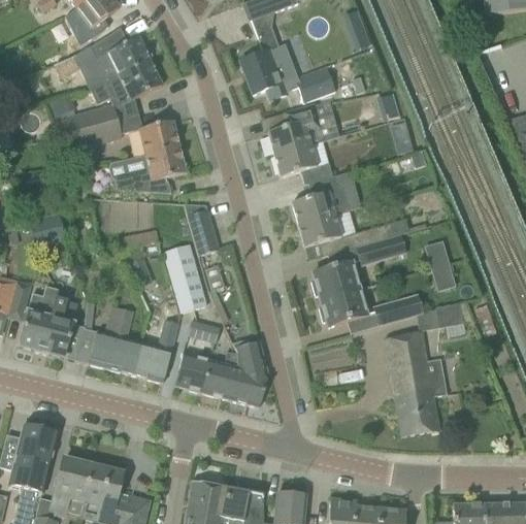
[(44,12),(58,4),(55,0),(39,0),(37,1),(44,12)]
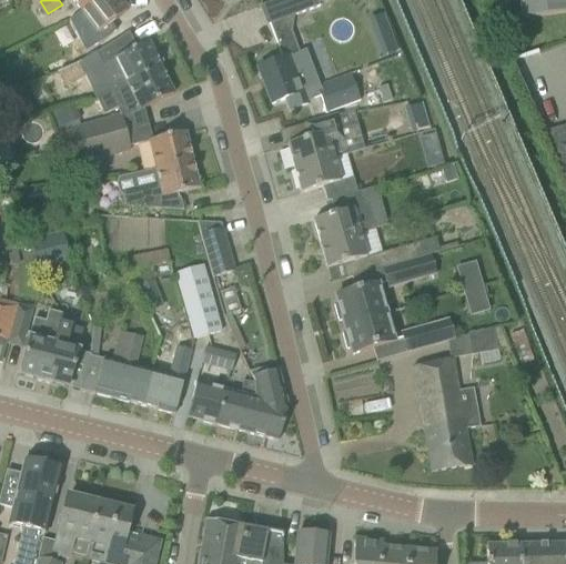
[(129,8),(122,0),(91,0),(82,8),(100,30),(129,8)]
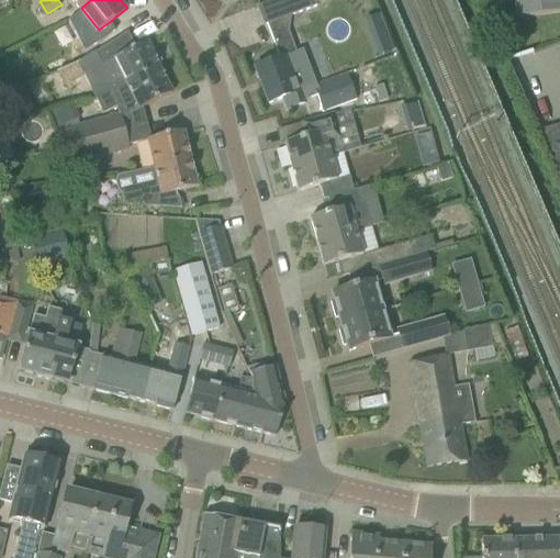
[(287,0),(292,12),(317,2),(316,0),(287,0)]
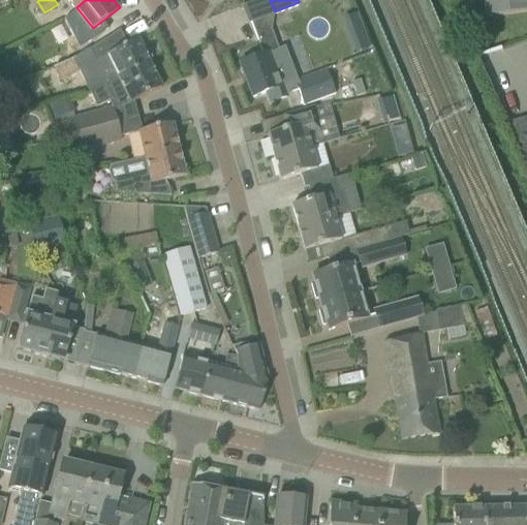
[(488,0),(490,14),(526,8),(526,0),(488,0)]
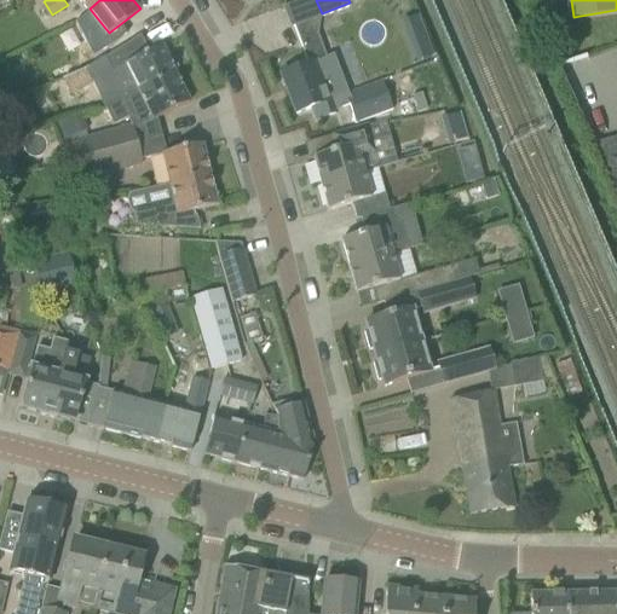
[(176,70),(176,69),(178,64),(174,57),(169,57),(162,42),(126,61),(119,46),(104,54),(90,64),(87,65),(93,76),(97,75),(110,100),(127,94),(176,70)]
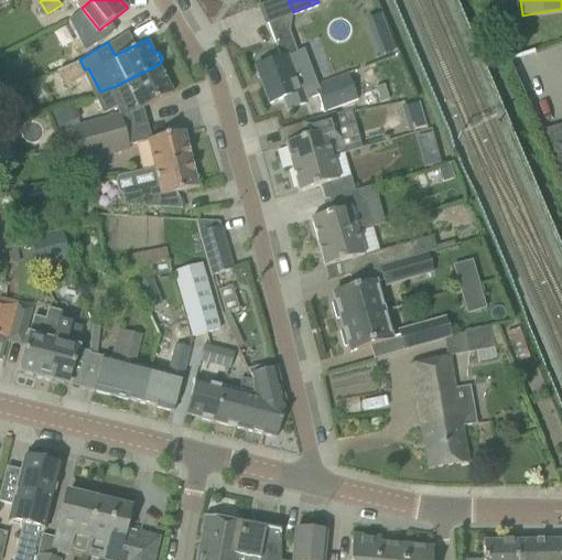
[(282,55),(258,65),(271,100),(285,95),(290,106),(320,95),(315,83),(317,83),(304,47),(299,50),(282,56),(282,55)]
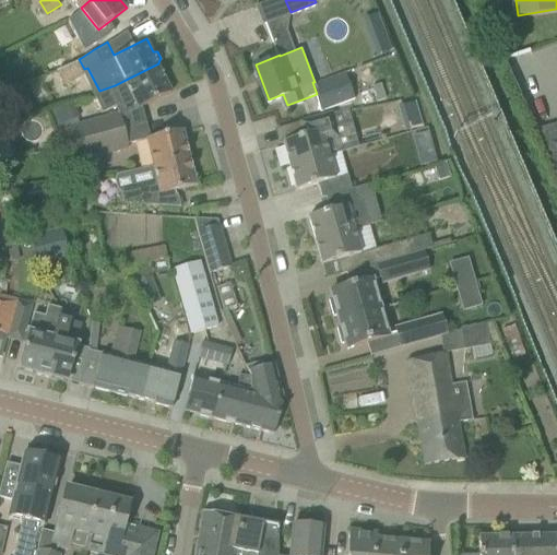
[(139,106),(172,90),(158,63),(115,85),(99,91),(95,92),(103,109),(121,101),(127,111),(139,106)]
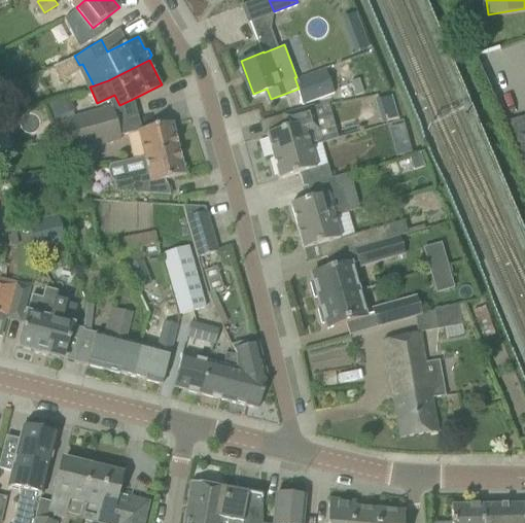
[(296,77),(294,77),(299,89),(303,102),(336,91),(326,66),(314,71),(296,77)]
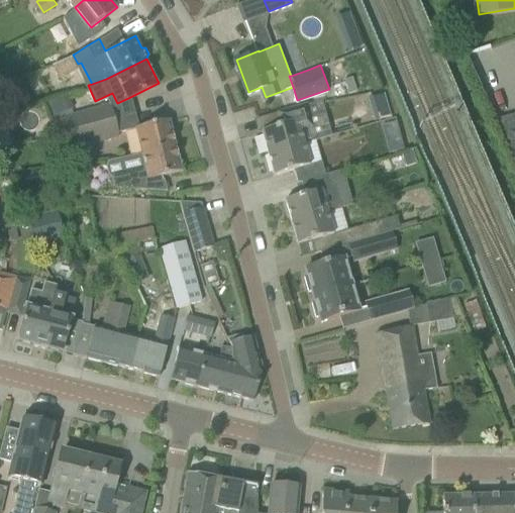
[(263,129),(269,151),(305,141),(318,136),(312,115),(327,110),(326,99),(307,104),(306,102),(279,110),(282,123),(263,129)]
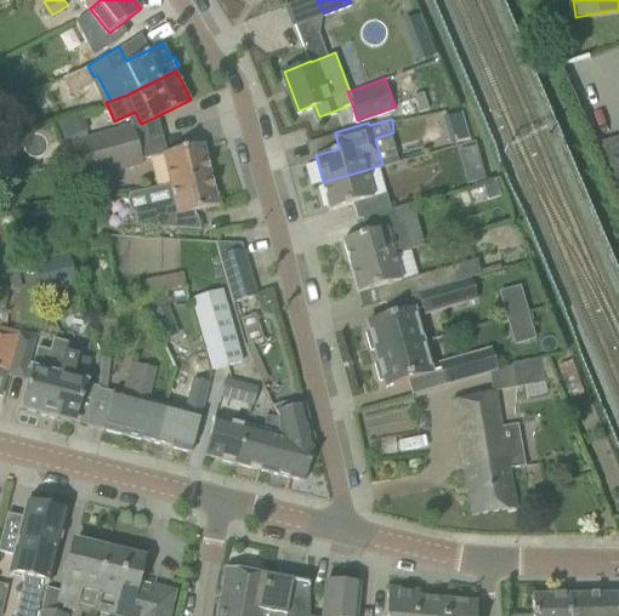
[(83,158),(141,142),(137,126),(136,121),(134,121),(78,137),(83,158)]
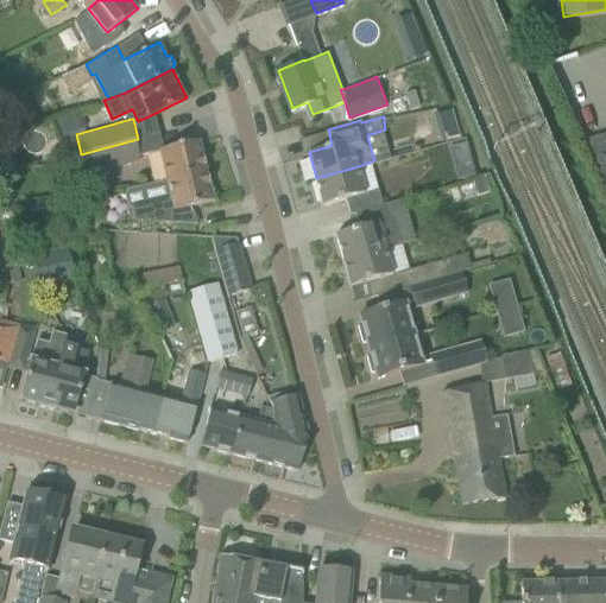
[(605,134),(589,139),(589,138),(587,138),(588,139),(605,178),(605,134)]
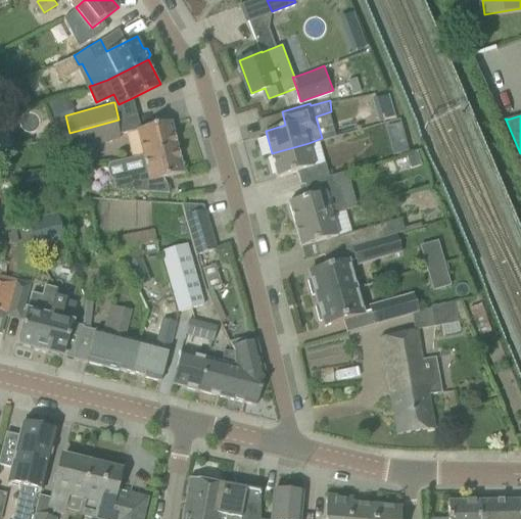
[(122,132),(119,120),(69,133),(75,150),(124,136),(122,132)]
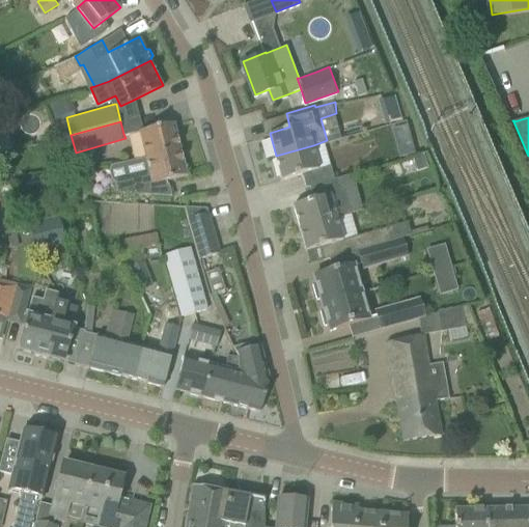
[(147,156),(181,147),(174,121),(140,129),(147,156)]
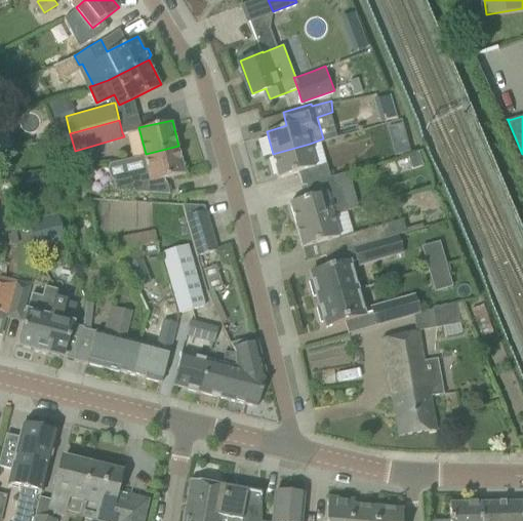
[(331,174),(328,161),(329,161),(323,138),(310,144),(273,154),(280,175),(299,170),(303,183),(331,174)]
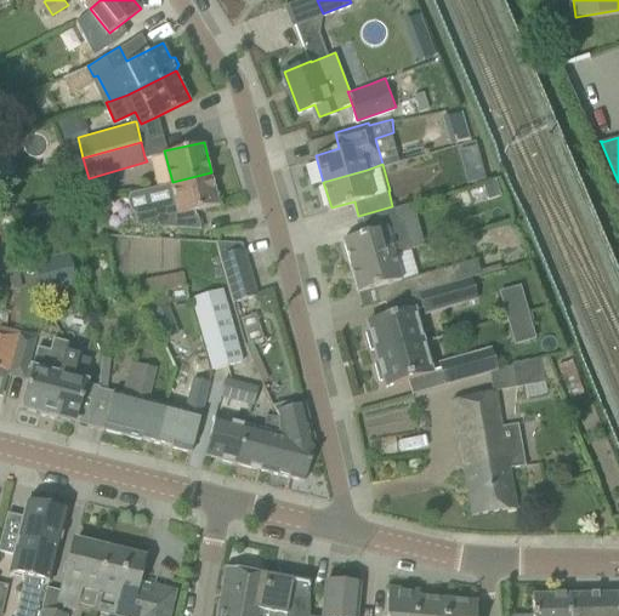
[(483,165),(470,169),(473,181),(487,176),(483,165)]
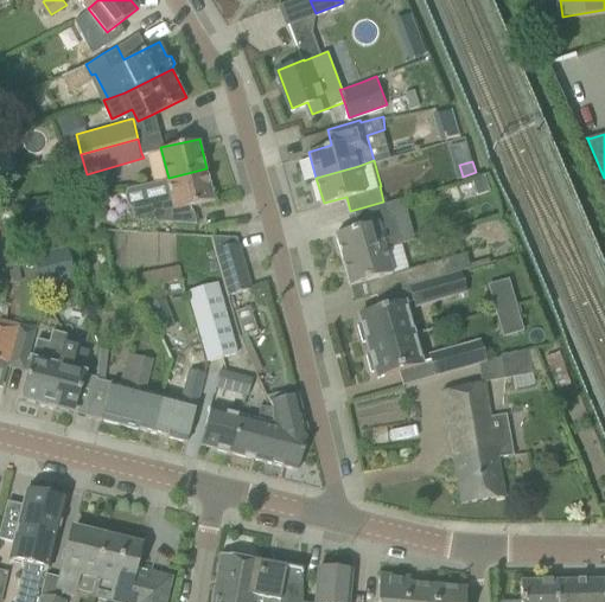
[(214,198),(207,168),(169,178),(128,186),(126,193),(128,203),(133,206),(135,218),(196,223),(197,222),(193,209),(192,204),(214,198)]
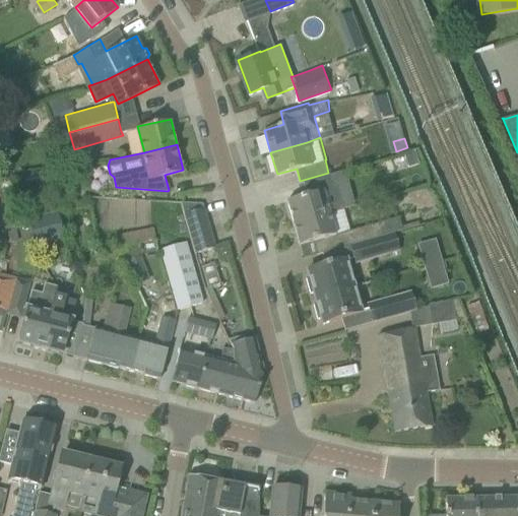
[(37,184),(70,180),(68,168),(36,172),(37,184)]
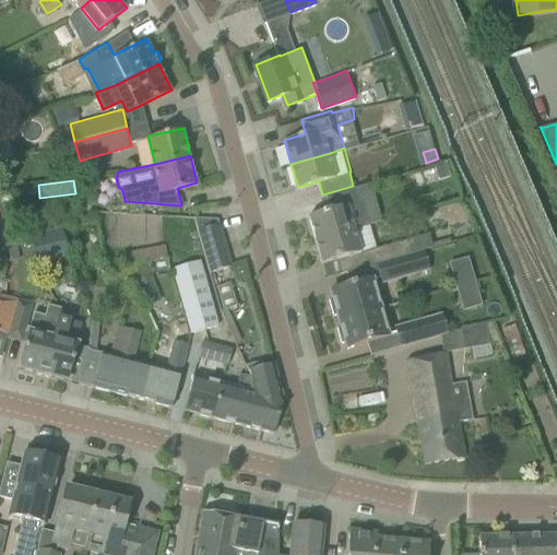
[(309,214),(316,237),(355,226),(370,222),(364,198),(362,199),(358,185),(353,186),(322,195),(322,196),(327,195),(331,208),(309,214)]
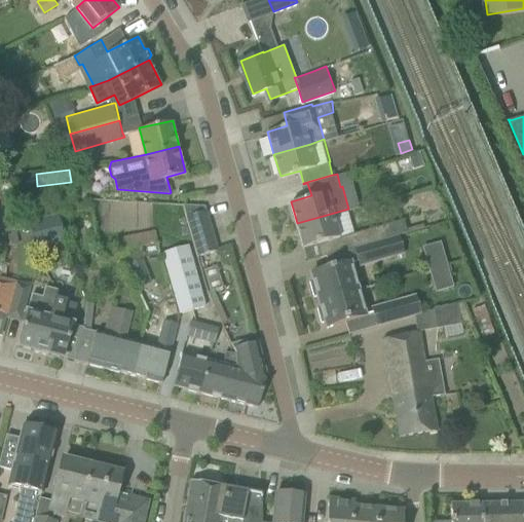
[(0,193),(0,223),(13,216),(0,193)]
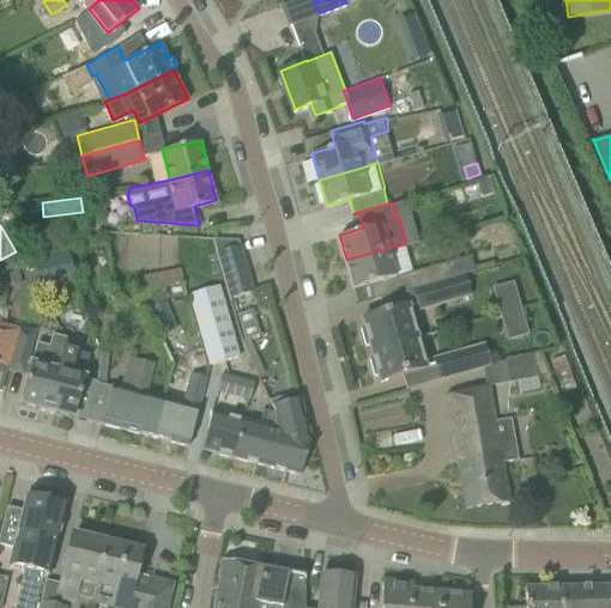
[(216,236),(233,296),(254,290),(240,237),(216,236)]
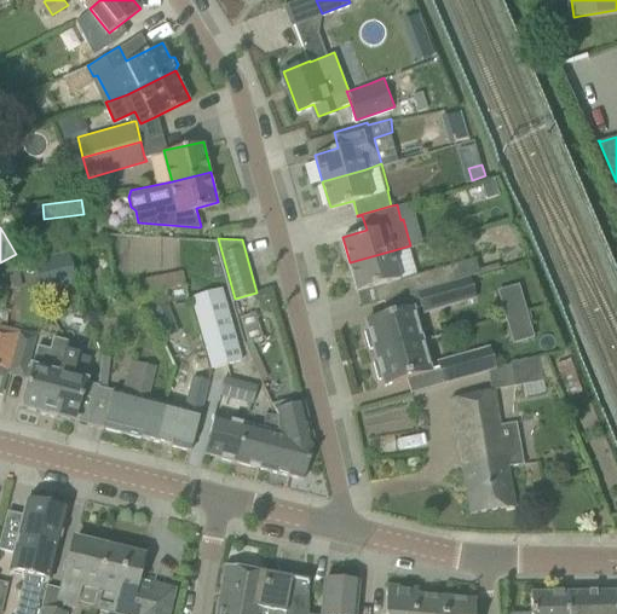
[(379,300),(417,289),(457,278),(453,262),(419,272),(410,245),(393,250),(350,262),(358,289),(374,284),(379,300)]
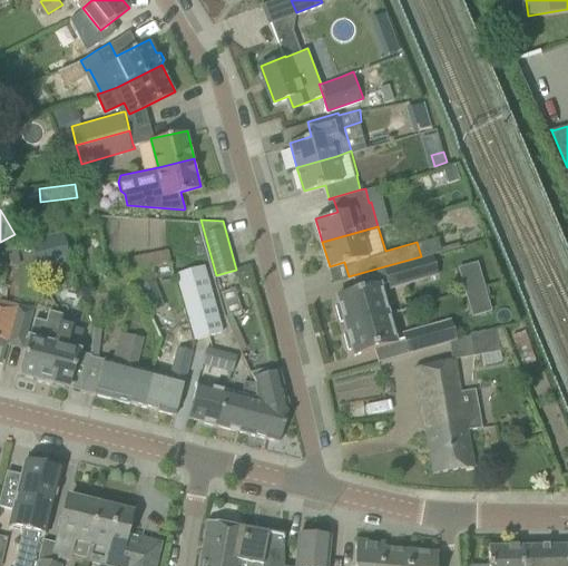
[(40,235),(32,237),(38,262),(45,260),(65,255),(70,254),(64,230),(60,231),(40,235)]
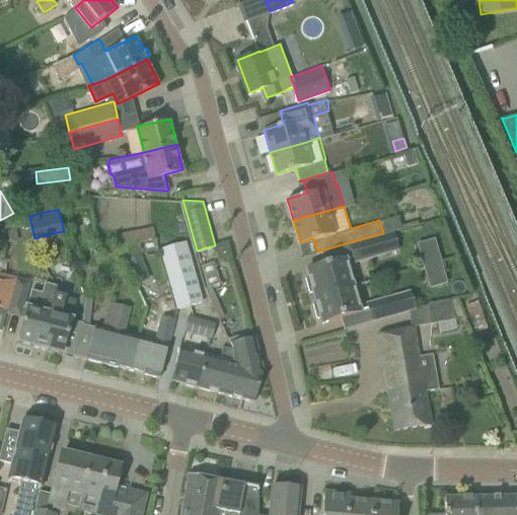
[(394,230),(383,233),(350,242),(355,262),(399,248),(394,230)]
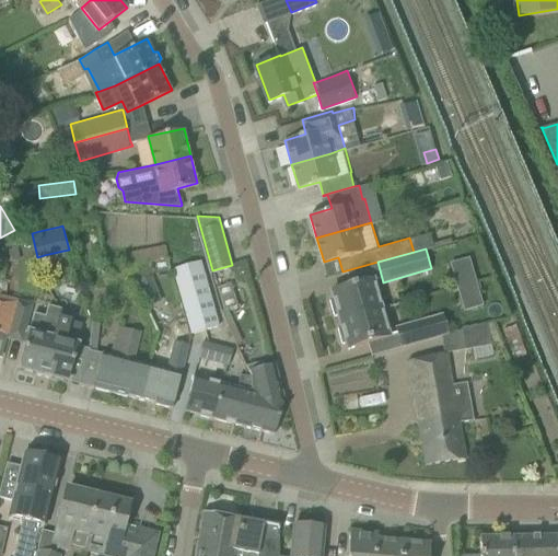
[(469,254),(449,259),(462,308),(483,302),(469,254)]
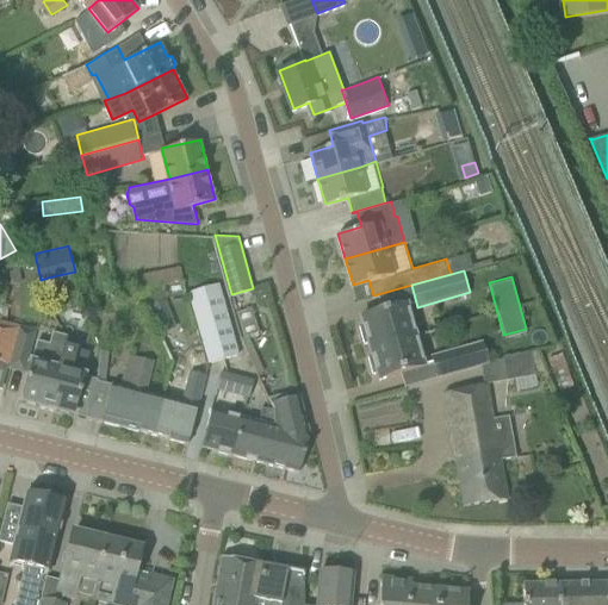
[(190,289),(199,325),(205,347),(206,347),(210,360),(240,351),(221,281),(190,289)]
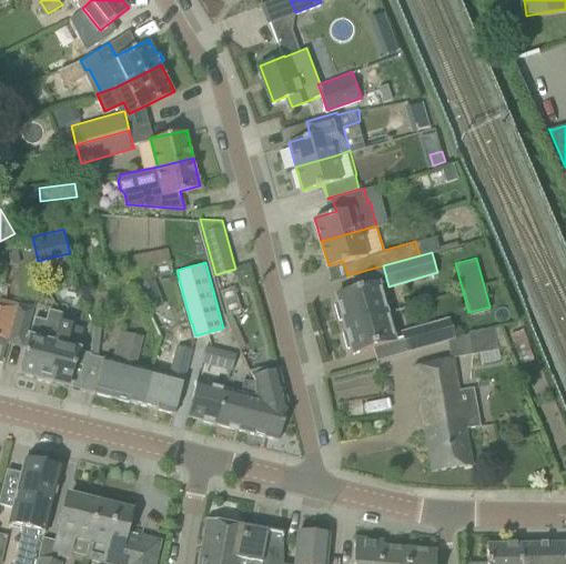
[(164,301),(155,279),(143,283),(151,305),(164,301)]
